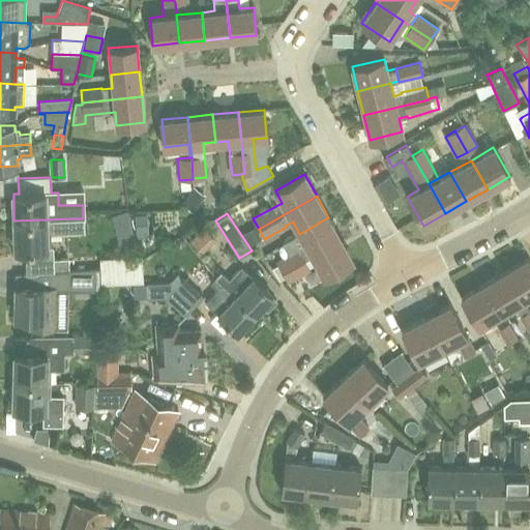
[(328,217),(299,234),(312,256),(341,238),(328,217)]
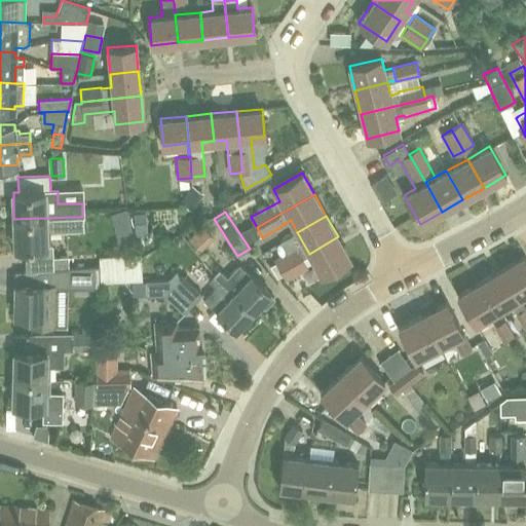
[(45,218),(13,219),(14,248),(27,248),(28,268),(28,270),(36,270),(52,268),(67,266),(67,256),(51,256),(51,245),(46,245),(45,229),(82,228),(82,217),(71,217),(45,218)]
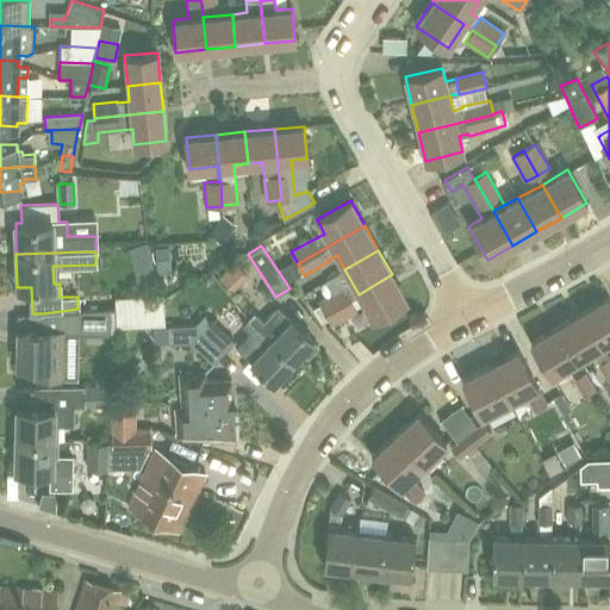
[(392,274),(359,294),(373,319),(406,300),(392,274)]
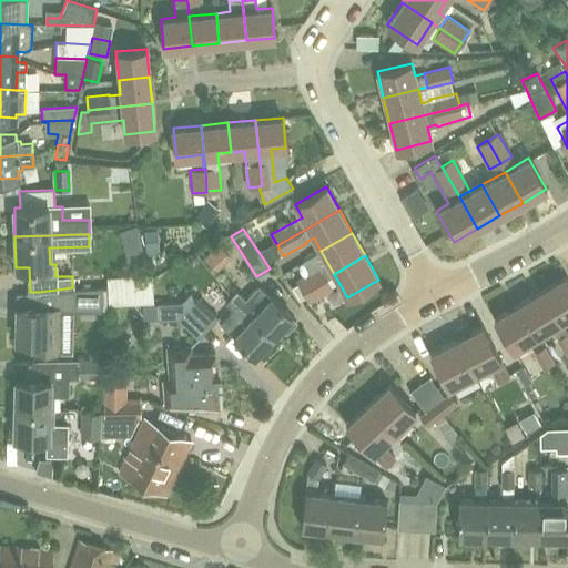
[(325,279),(320,267),(297,281),(303,291),(325,279)]
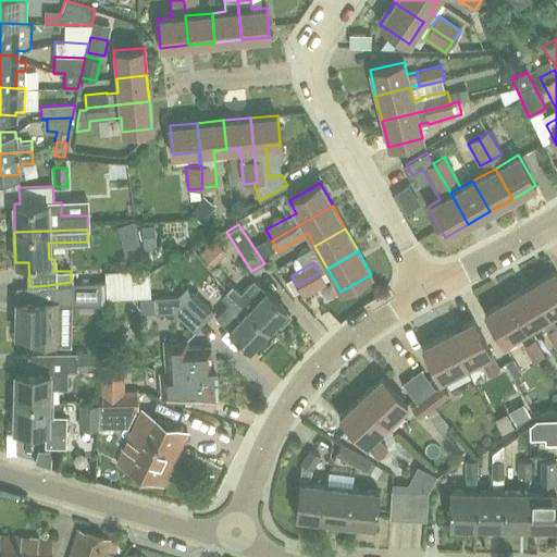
[(556,310),(556,276),(554,271),(530,285),(549,316),(556,310)]
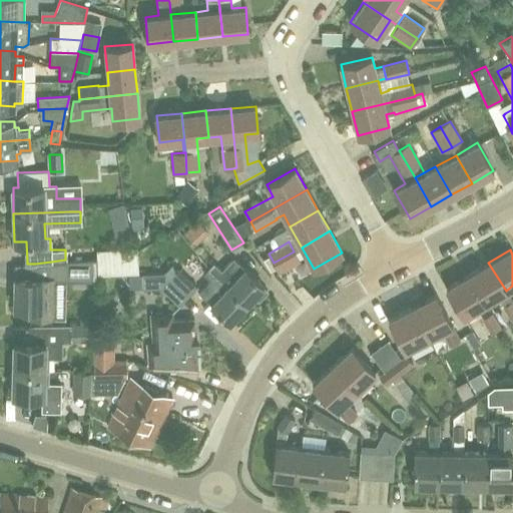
[(300,261),(294,251),(274,263),(279,273),(300,261)]
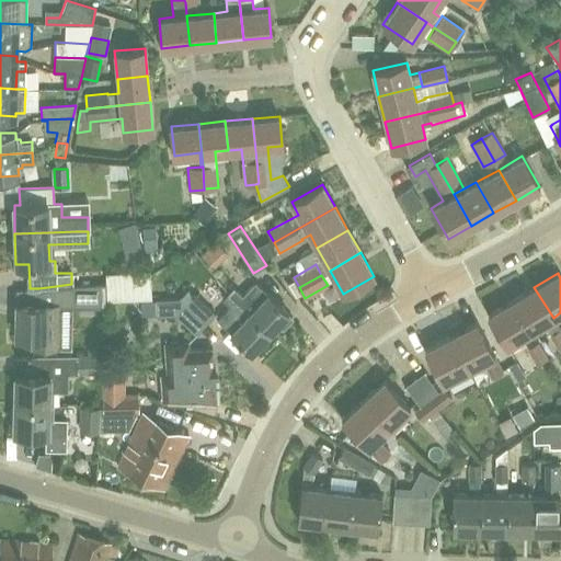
[(229,292),(270,333),(288,313),(254,282),(241,296),(232,287),(229,292)]
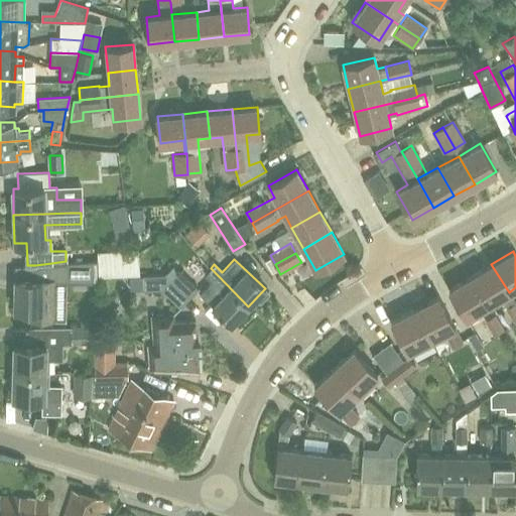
[(15,279),(14,309),(28,309),(28,318),(50,319),(56,319),(57,282),(100,283),(100,277),(98,260),(66,261),(51,263),(35,265),(36,280),(15,279)]
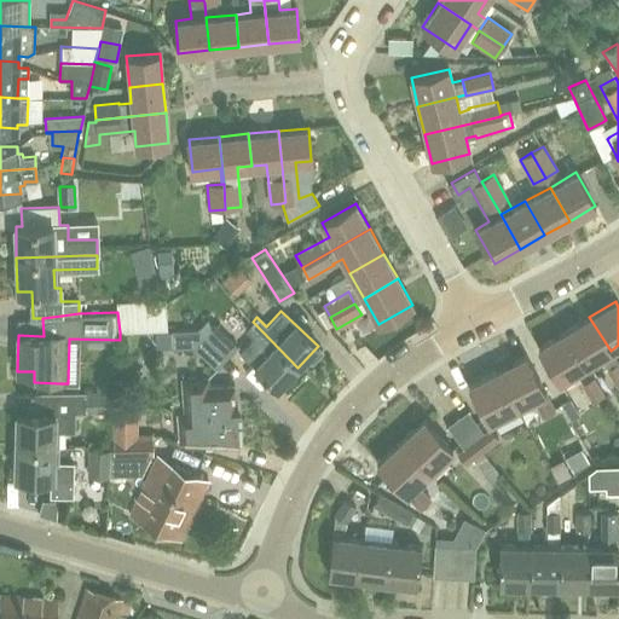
[(611,351),(589,317),(563,333),(584,366),(611,351)]
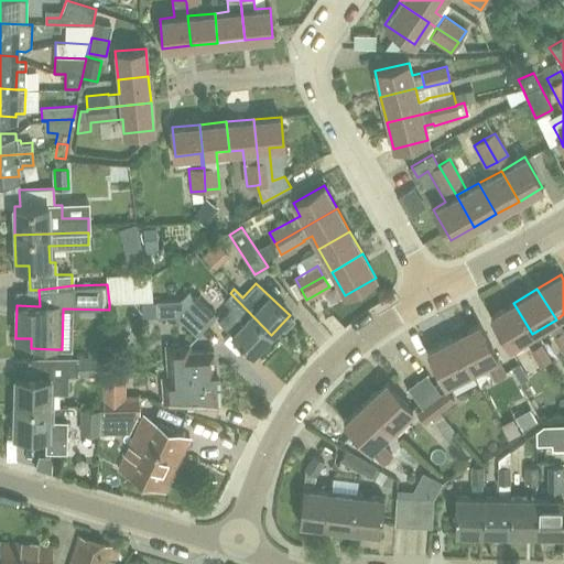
[(180,300),(207,325),(217,316),(190,290),(180,300)]
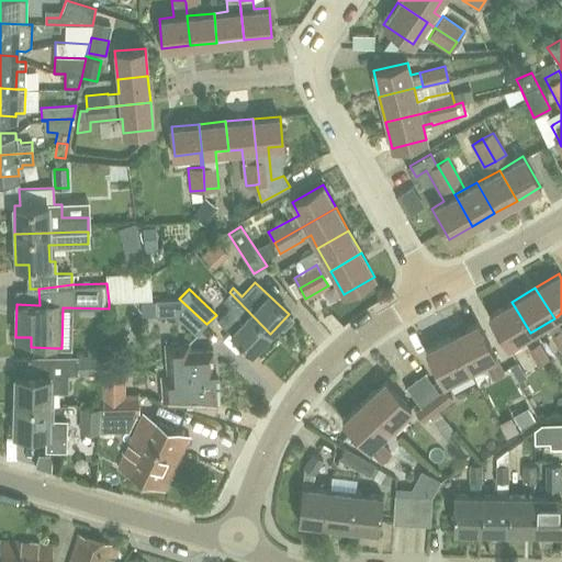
[(251,353),(270,334),(239,304),(229,292),(223,299),(231,306),(217,319),(231,333),(251,353)]
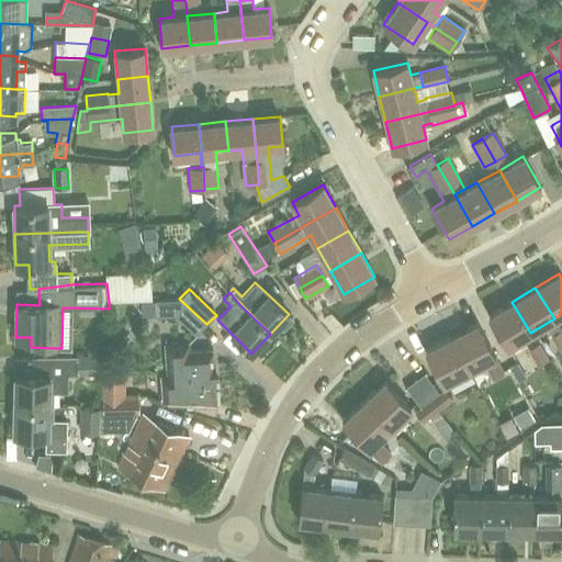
[(155,317),(176,316),(195,334),(206,324),(179,299),(154,300),(155,317)]
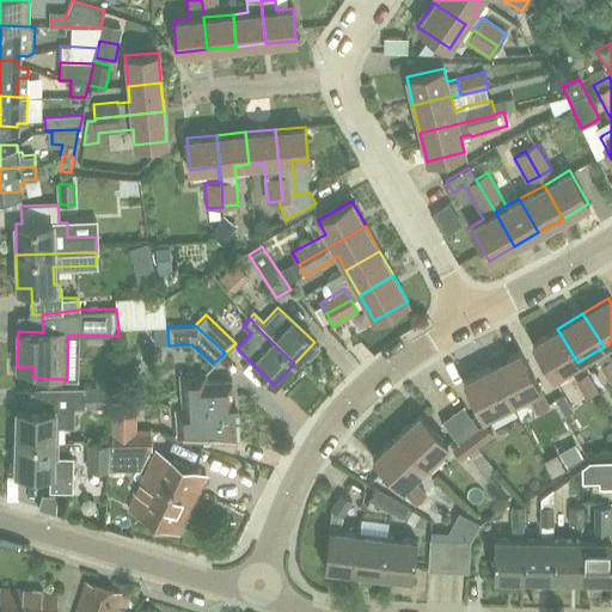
[(557,329),(532,344),(552,378),(577,362),(557,329)]
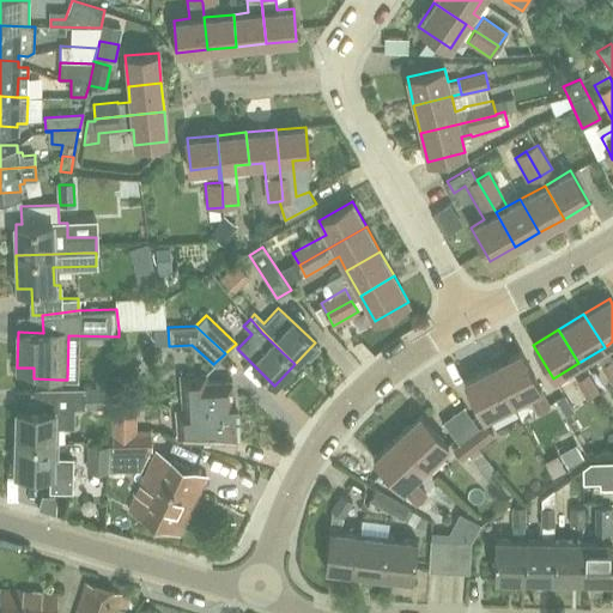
[(492,366),(511,404),(529,395),(538,412),(550,407),(521,352),(492,366)]
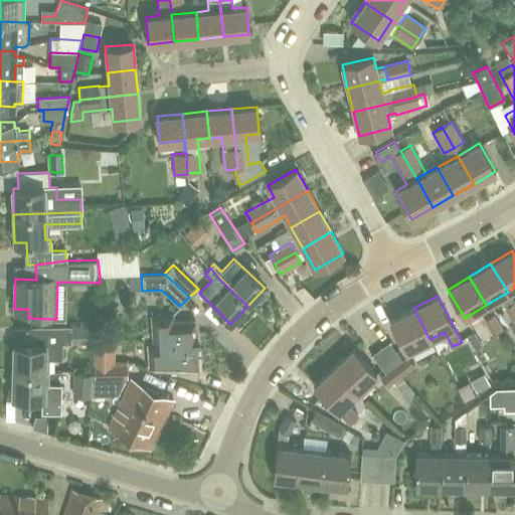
[(105,301),(101,301),(97,304),(97,308),(100,312),(105,312),(109,309),(109,305),(105,301)]
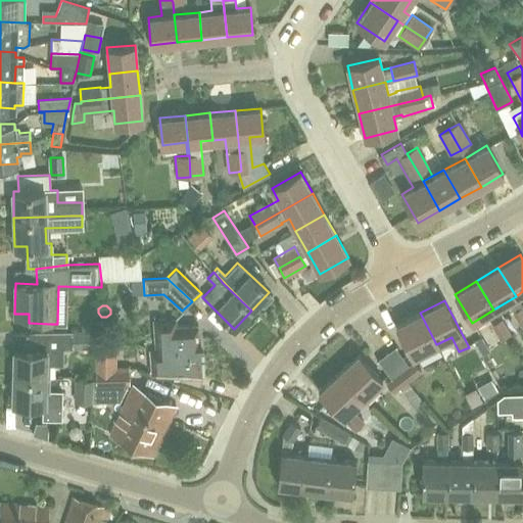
[(522,325),(522,307),(522,306),(513,313),(522,327),(522,325)]
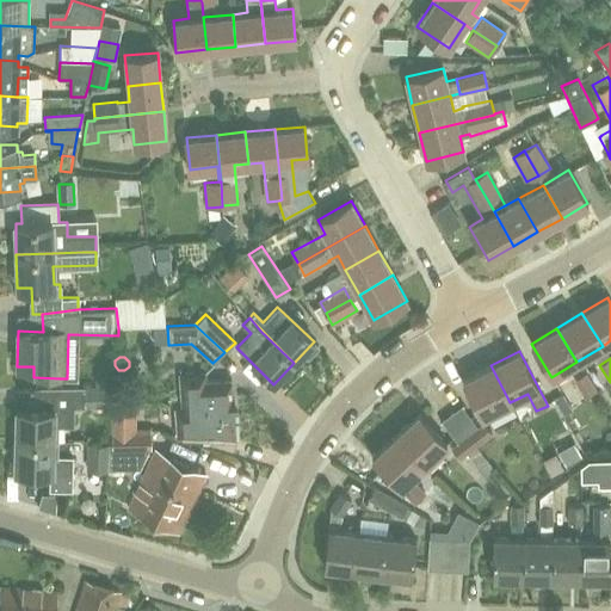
[(510,402),(491,365),(462,380),(482,417),(510,402)]
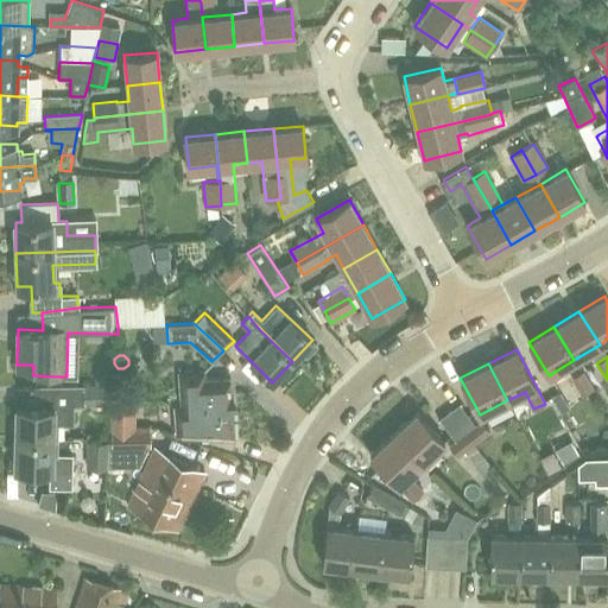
[(101,369),(96,374),(96,382),(108,382),(108,369),(101,369)]
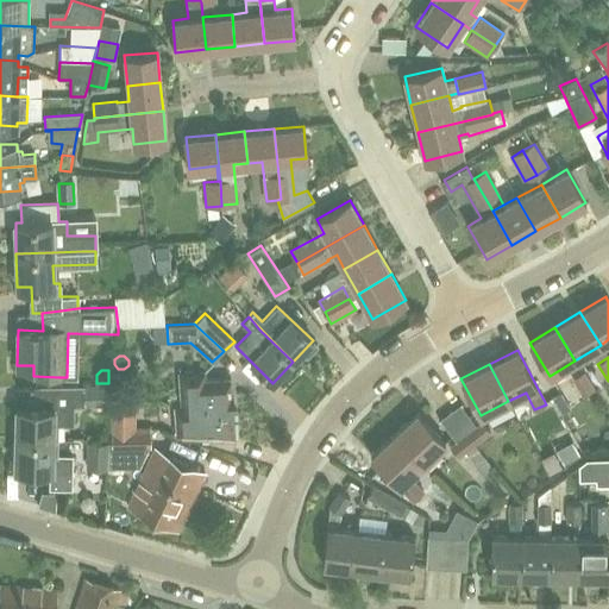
[(179,371),(181,405),(207,403),(207,412),(233,409),(233,394),(232,394),(231,377),(206,378),(196,380),(195,370),(179,371)]
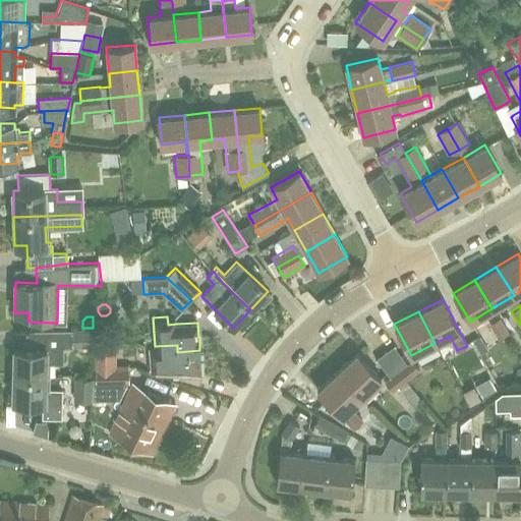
[(500,319),(489,324),(498,338),(508,333),(500,319)]
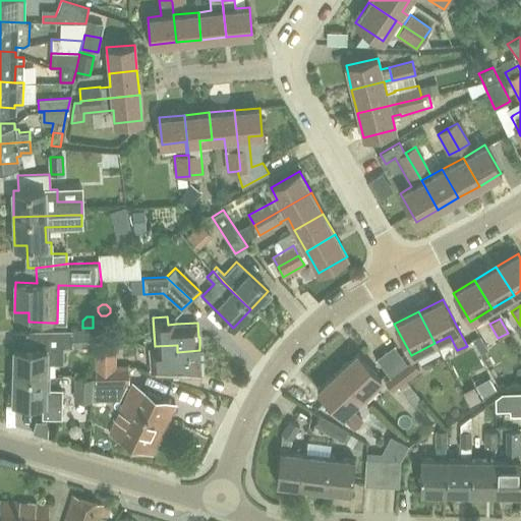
[(14,348),(13,374),(46,375),(46,362),(62,362),(63,347),(95,346),(95,344),(95,330),(45,330),(45,349),(14,348)]
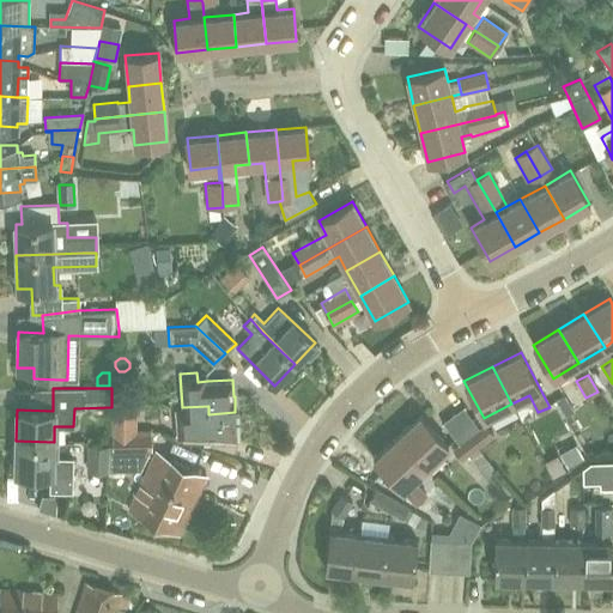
[(137,404),(111,405),(111,407),(113,429),(137,429),(137,404)]
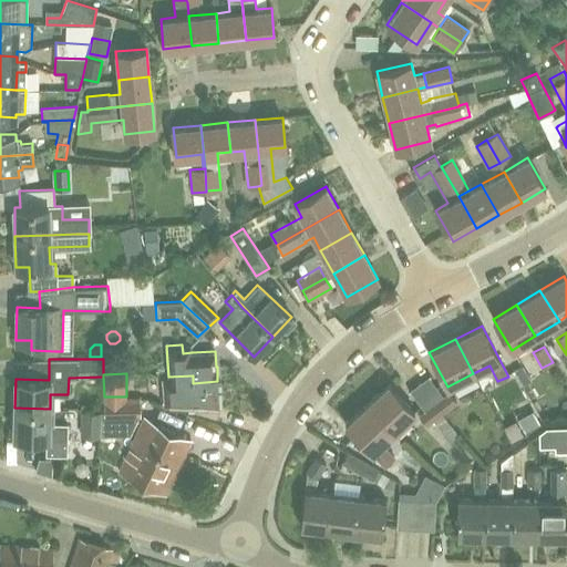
[(167,400),(168,401),(173,405),(178,404),(178,406),(181,406),(219,406),(218,390),(217,381),(193,383),(193,375),(168,377),(168,378),(163,378),(164,395),(167,395),(167,400)]
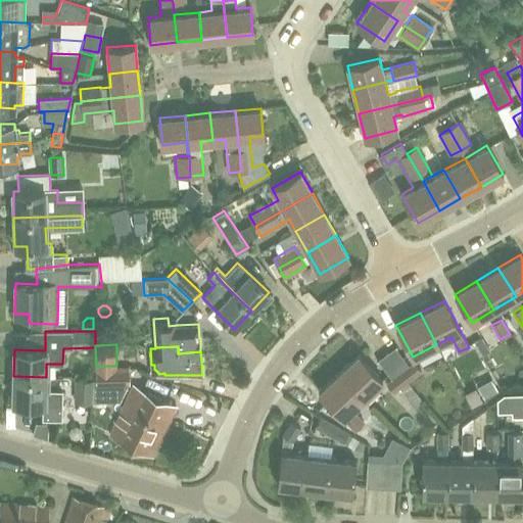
[(408,365),(395,347),(388,353),(410,381),(421,371),(414,361),(408,365)]
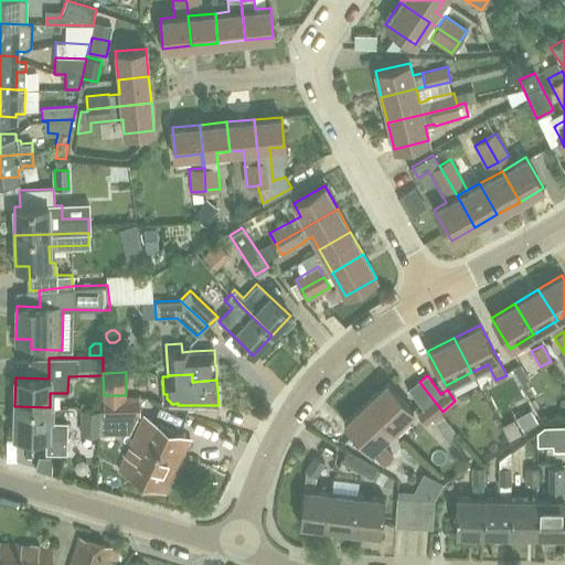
[(386,382),(365,403),(392,430),(413,411),(386,382)]
